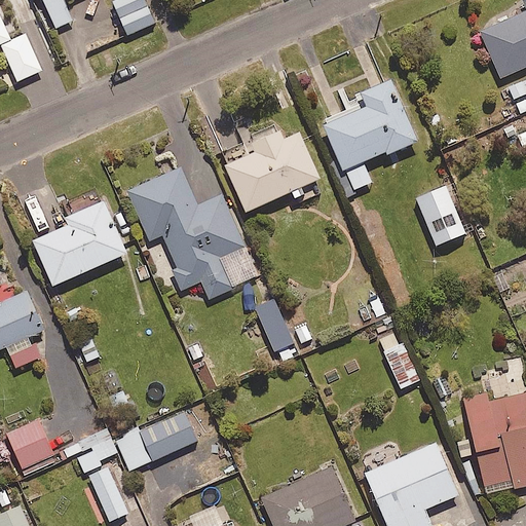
[(42,0),(54,28),(72,20),(63,0),(42,0)]
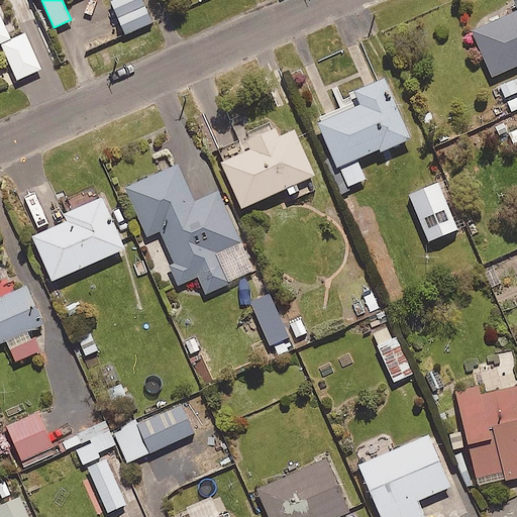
[(151,22),(141,0),(111,0),(110,1),(124,33),(151,22)]
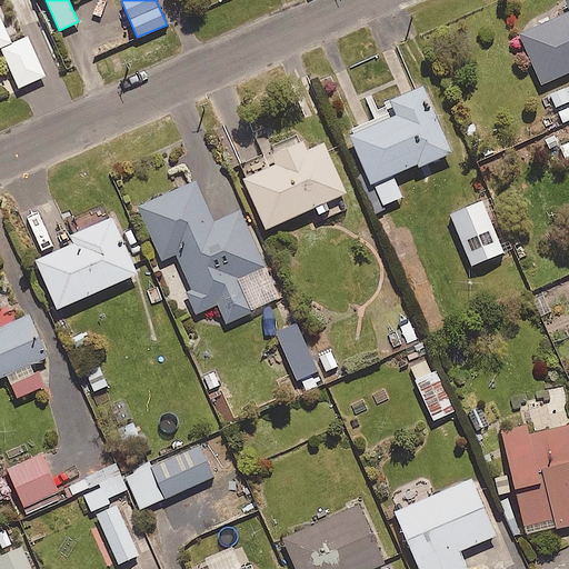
[(568,0),(567,0),(568,3),(568,10),(519,32),(541,82),(568,70),(568,0)]
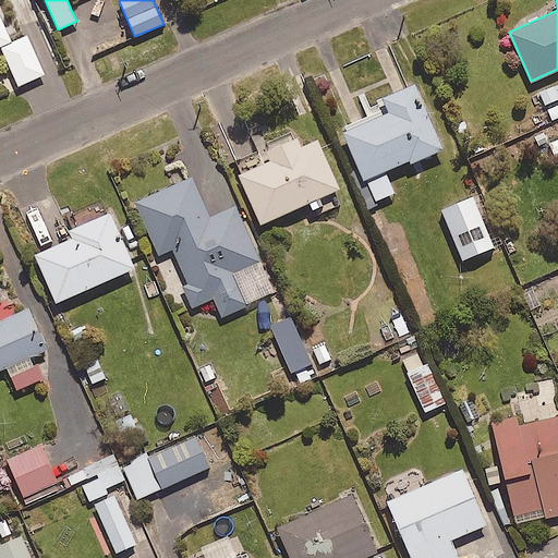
[(393,192),(384,169),(408,158),(410,162),(441,148),(412,83),(380,98),(386,110),(341,131),(373,201),(393,192)]
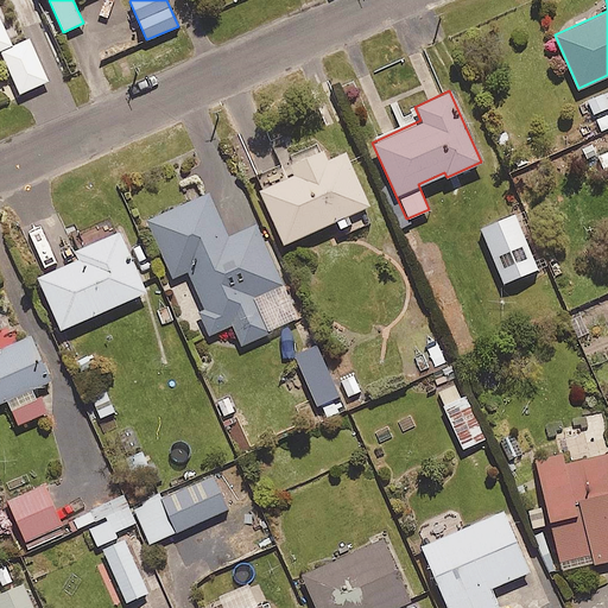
[(607,114),(607,90),(588,99),(596,119),(607,114)]
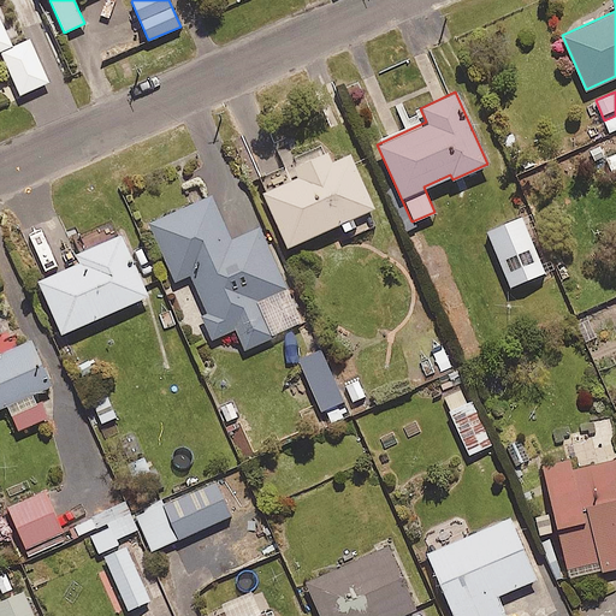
[(330,163),(325,150),(291,165),(296,175),(261,190),(286,246),(341,221),(348,241),(381,225),(349,154),(330,163)]
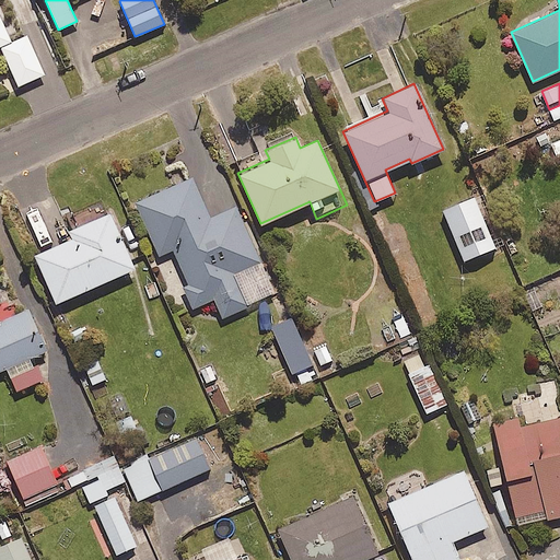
[(210,219),(190,177),(136,203),(160,255),(172,249),(189,284),(183,288),(193,307),(213,299),(222,316),(275,292),(235,207),(210,219)]
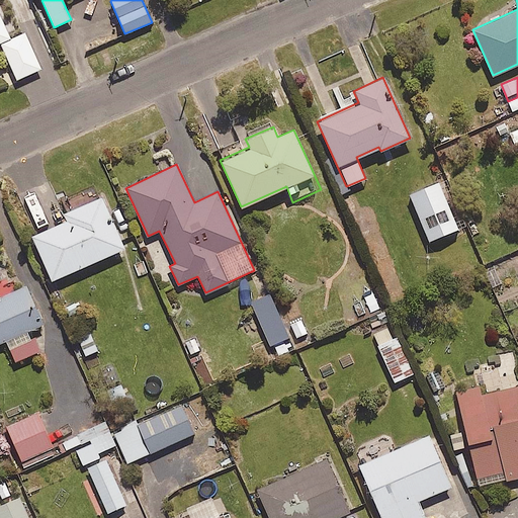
[(462,227),(443,180),(409,194),(429,241),(462,227)]
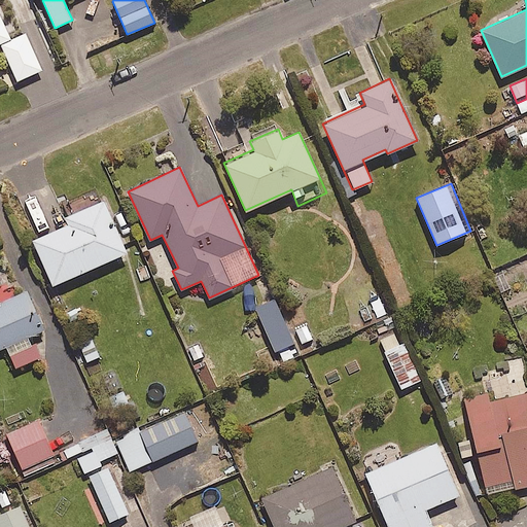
[(125,252),(102,201),(56,221),(59,229),(32,240),(51,284),(125,252)]
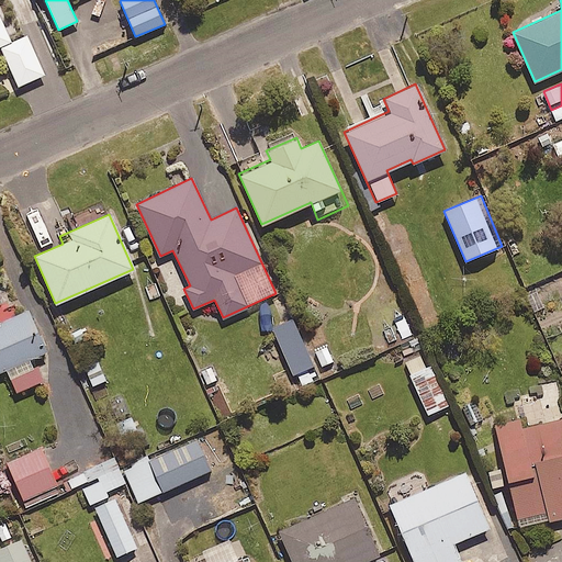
[(0,371),(7,369),(17,393),(44,381),(33,357),(47,350),(30,311),(18,316),(11,300),(0,304),(0,371)]
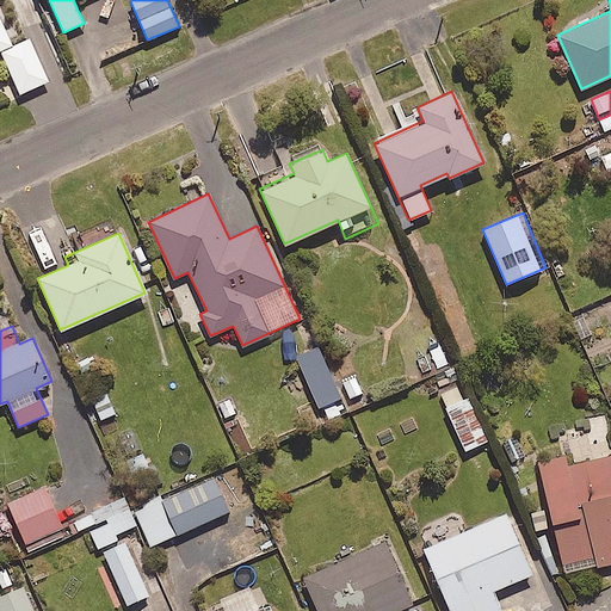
[(349,409),(332,376),(320,381),(337,415),(349,409)]
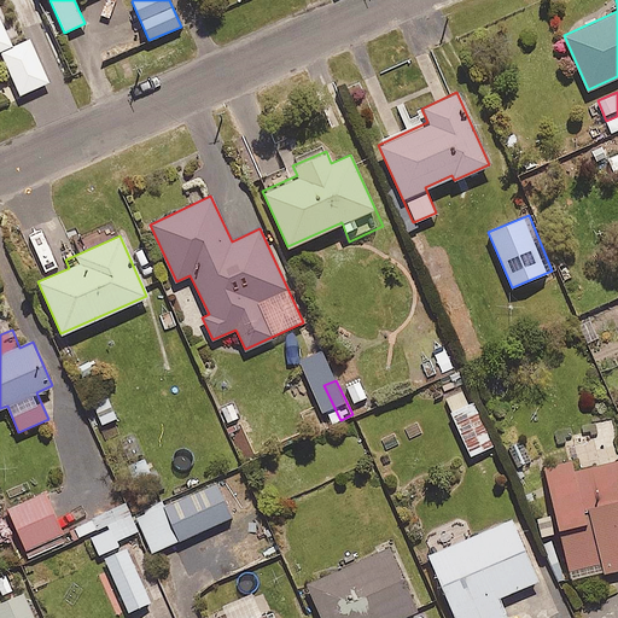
[(465,404),(460,391),(445,396),(470,455),(495,445),(476,401),(465,404)]
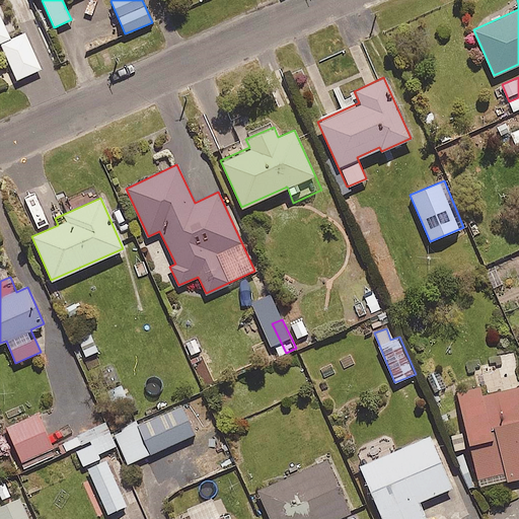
[(518,386),(505,389),(500,365),(474,371),(477,387),(456,392),(477,487),(518,476),(518,386)]
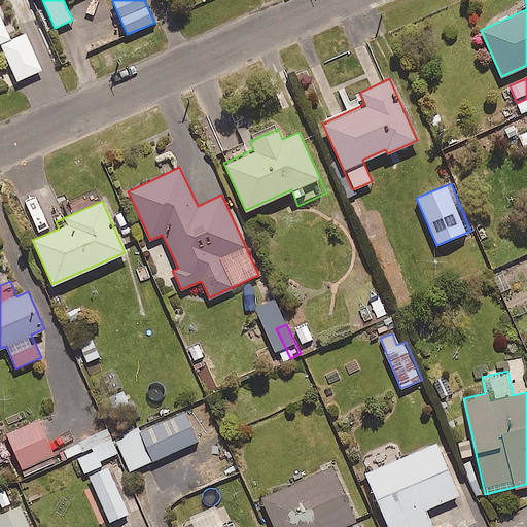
[(197,441),(184,412),(141,431),(139,427),(115,438),(130,470),(197,441)]
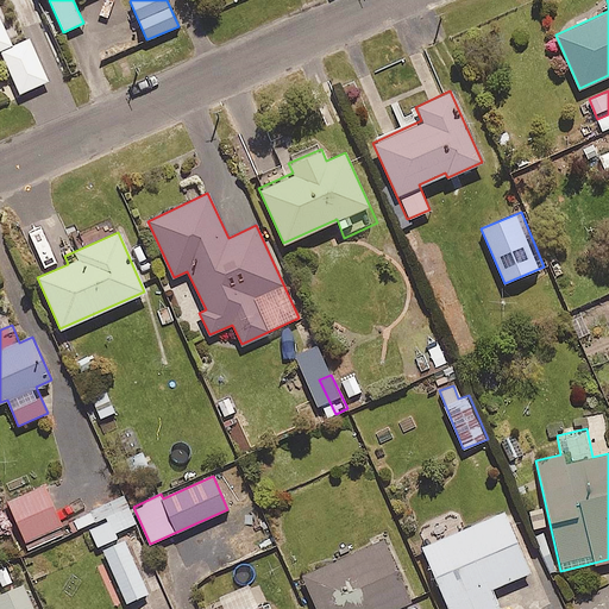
[(62,525),(44,485),(7,502),(25,541),(62,525)]
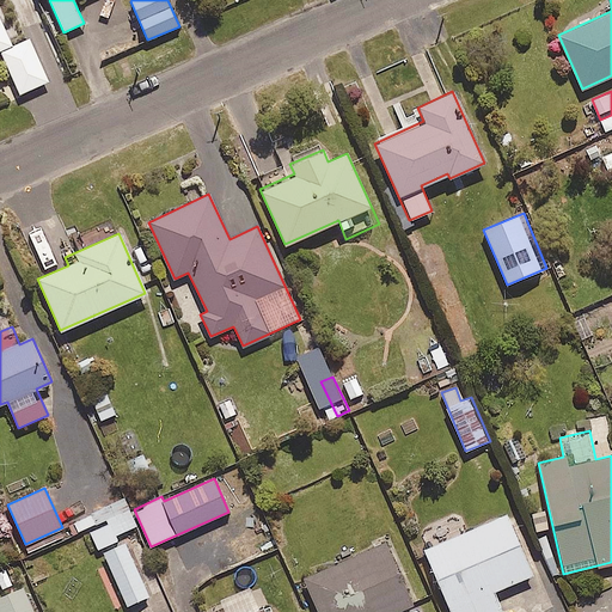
[(136,524),(129,508),(108,518),(110,524),(84,536),(91,552),(121,539),(117,532),(136,524)]
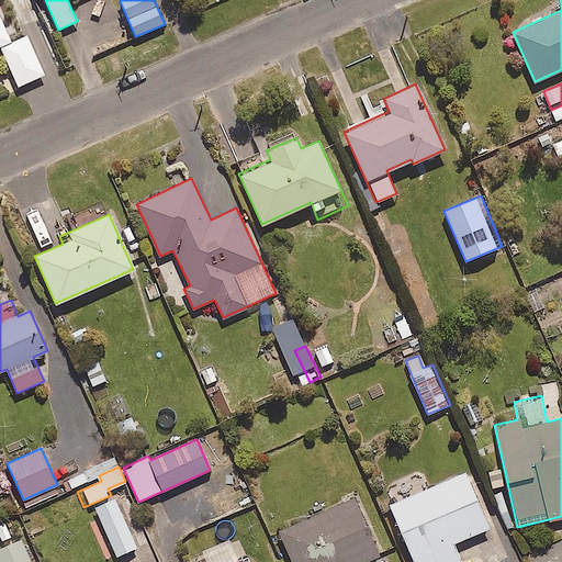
[(487,528),(464,473),(390,505),(414,561),(459,561),(461,561),(452,542),(487,528)]
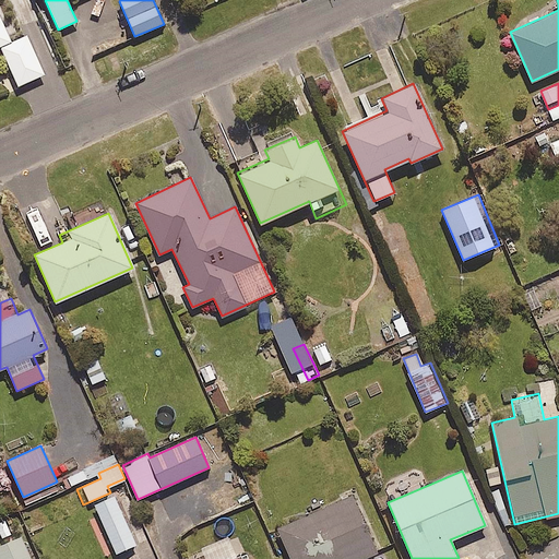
[(114,494),(93,503),(116,554),(137,545),(114,494)]
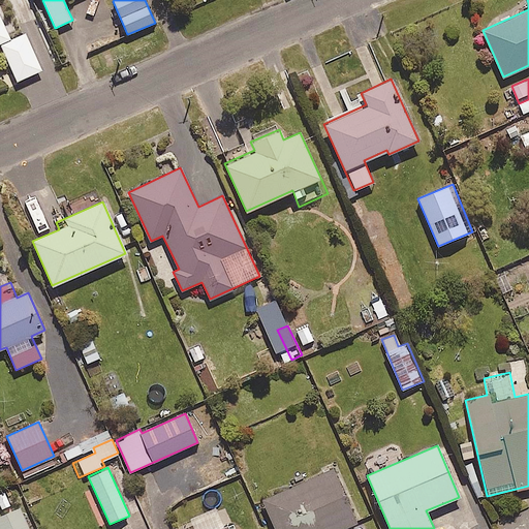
[(340,528),(356,522),(333,468),(261,500),(274,528),(340,528)]
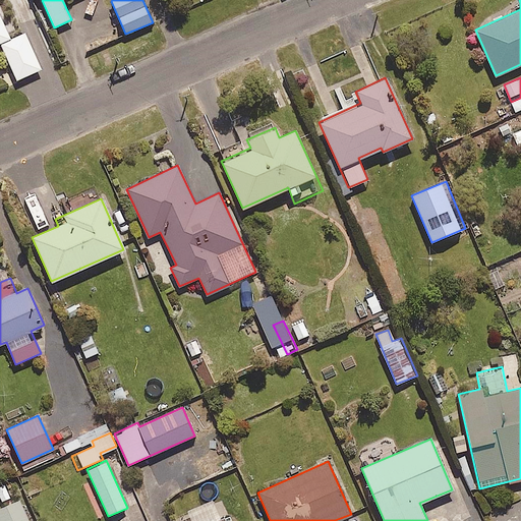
[(27,520),(18,500),(0,508),(0,520),(27,520)]
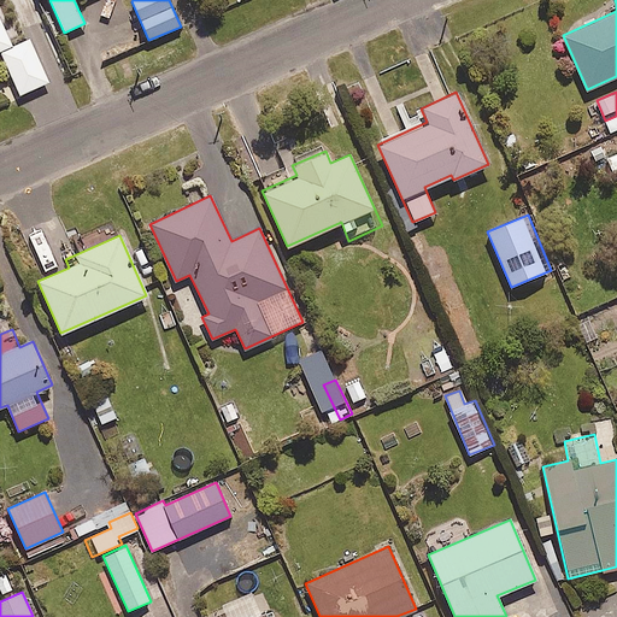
[(270,616),(260,594),(209,616),(270,616)]
